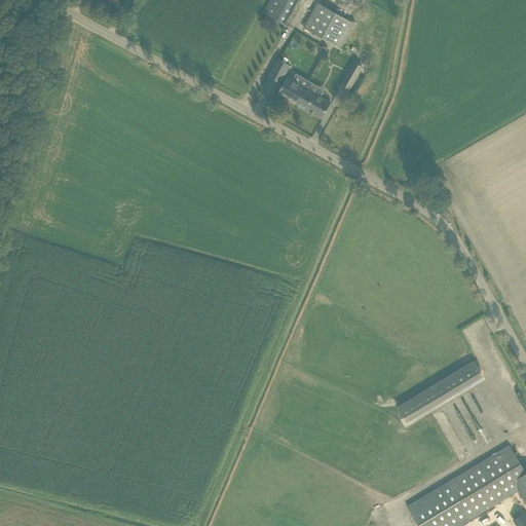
[(269,0),(262,12),(284,25),(297,0),(269,0)]
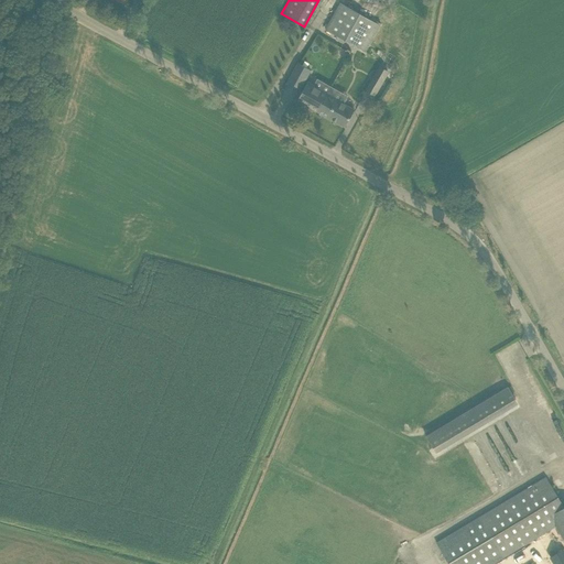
[(325,30),(365,52),(379,25),(340,3),(325,30)]
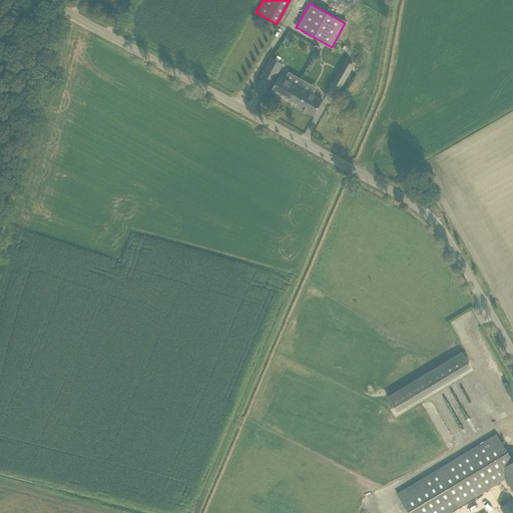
[(273,81),(283,64),(271,57),(261,75),(273,81)]
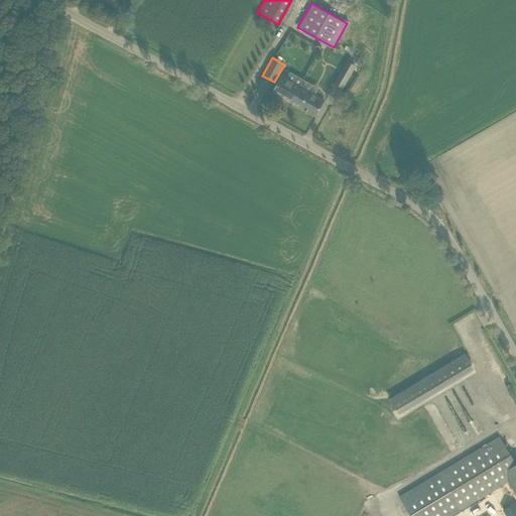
[(343,68),(335,82),(343,87),(351,73),(351,72),(354,67),(347,62),(344,68),(343,68)]
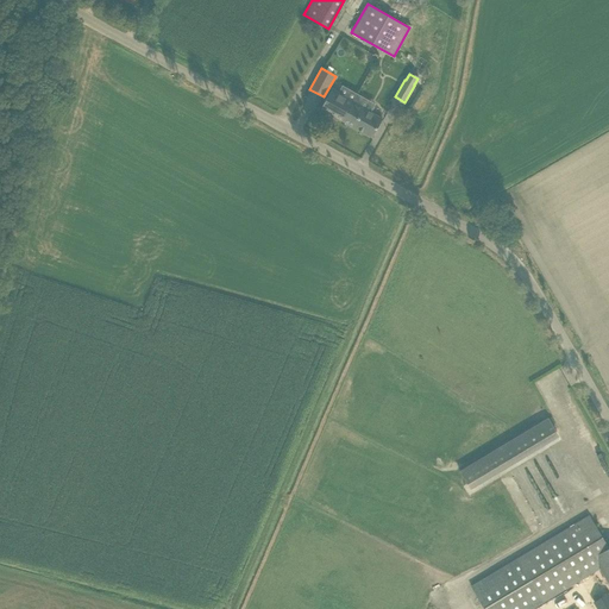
[(357,105),(358,102),(332,88),(320,108),(372,137),(382,119),(357,105)]
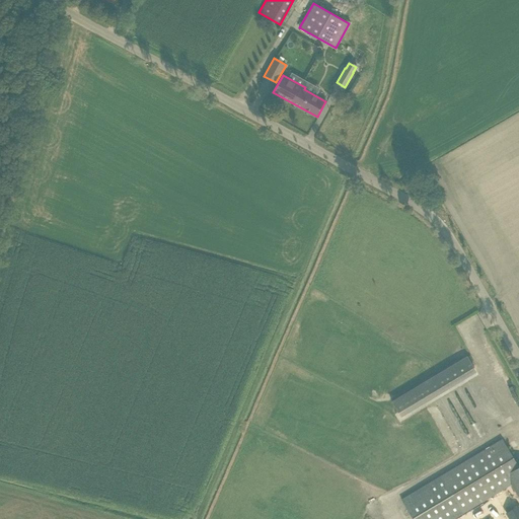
[(467,357),(392,401),(399,414),(474,368),(467,357)]
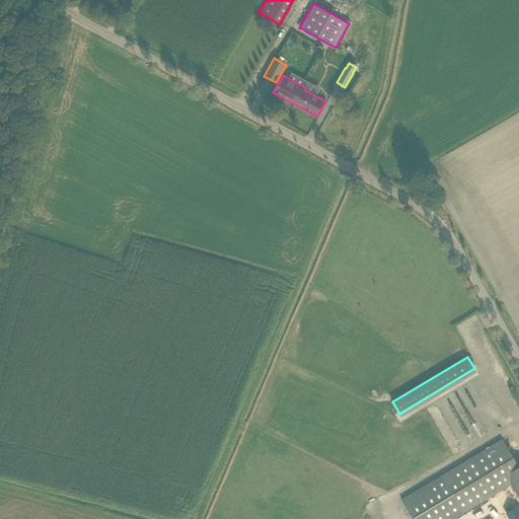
[(458,422),(467,439),(476,434),(466,417),(458,422)]
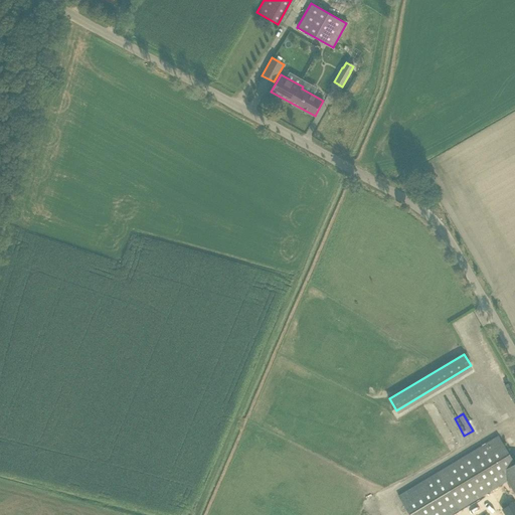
[(398,496),(409,514),(449,514),(507,480),(514,494),(514,463),(498,436),(398,496)]
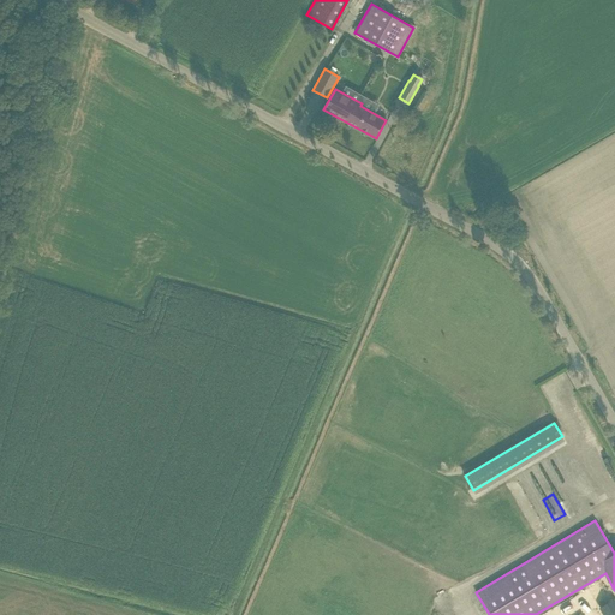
[(601,609),(603,614),(614,614),(614,602),(614,601),(601,609)]
